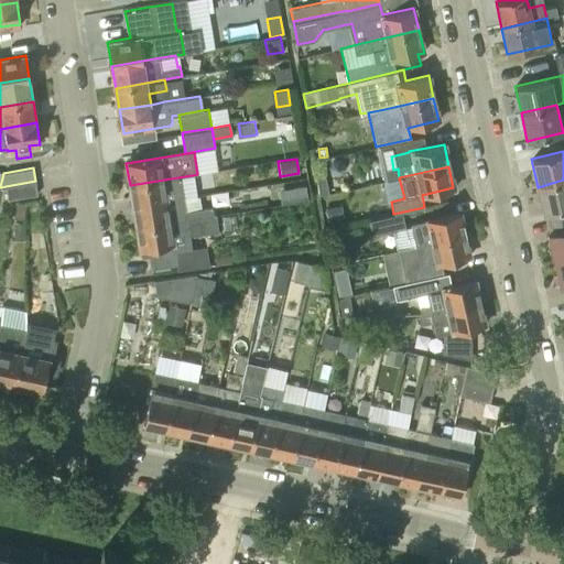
[(325,174),(315,176),(320,195),(328,193),(325,174)]
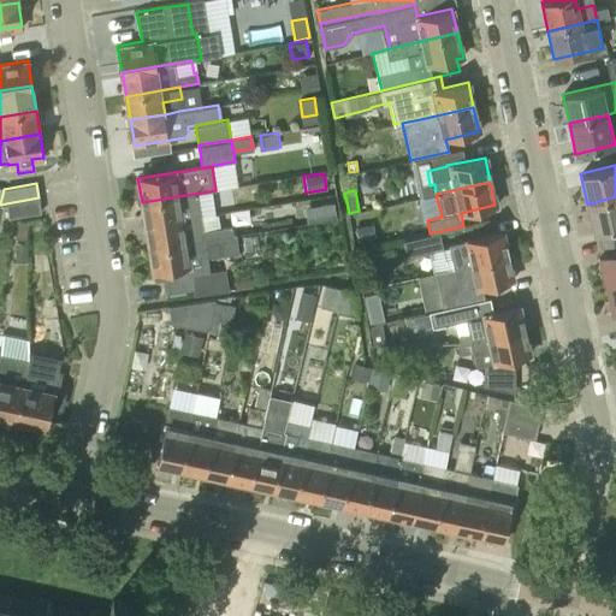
[(146,226),(200,217),(200,215),(213,213),(209,191),(142,202),(146,226)]
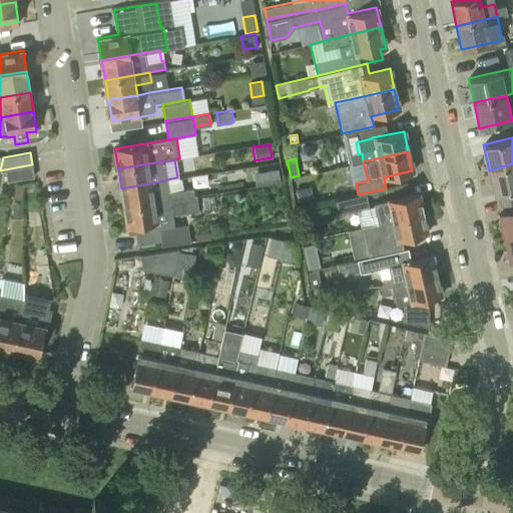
[(501,201),(512,198),(512,163),(489,170),(495,193),(499,192),(501,201)]
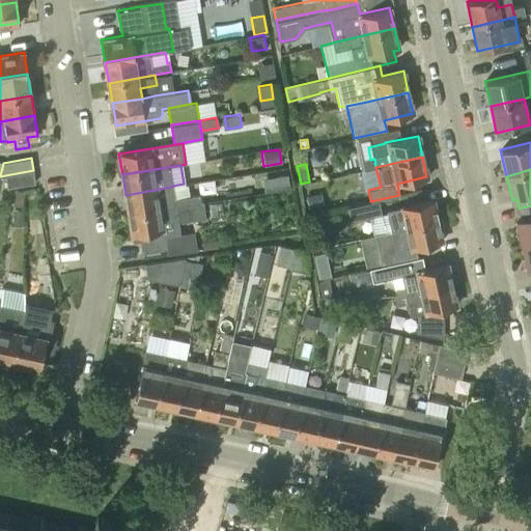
[(33,170),(5,175),(7,188),(35,183),(33,170)]
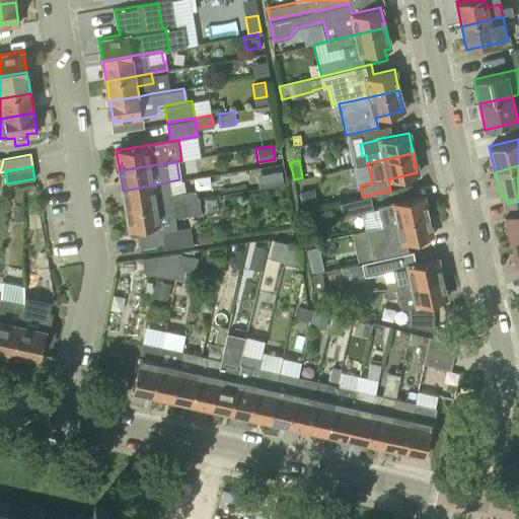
[(275,184),(285,182),(283,169),(273,171),(275,184)]
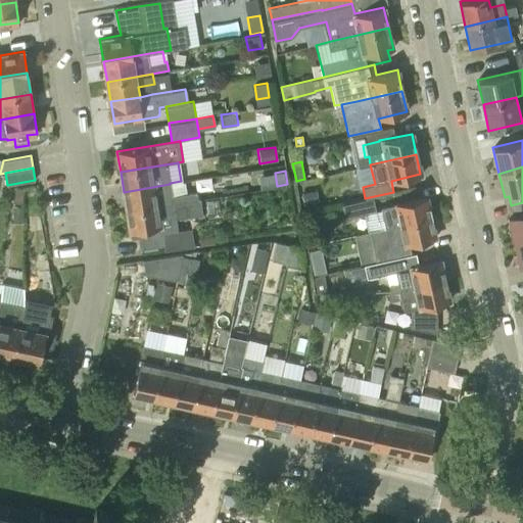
[(128,211),(200,199),(197,199),(196,191),(172,195),(170,184),(124,192),(128,211)]
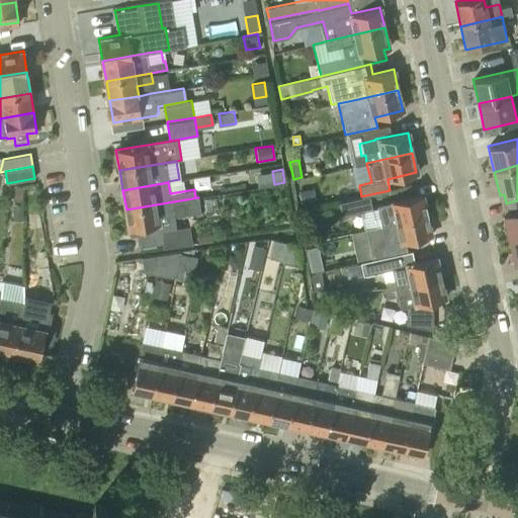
[(314,187),(298,190),(301,204),(317,201),(314,187)]
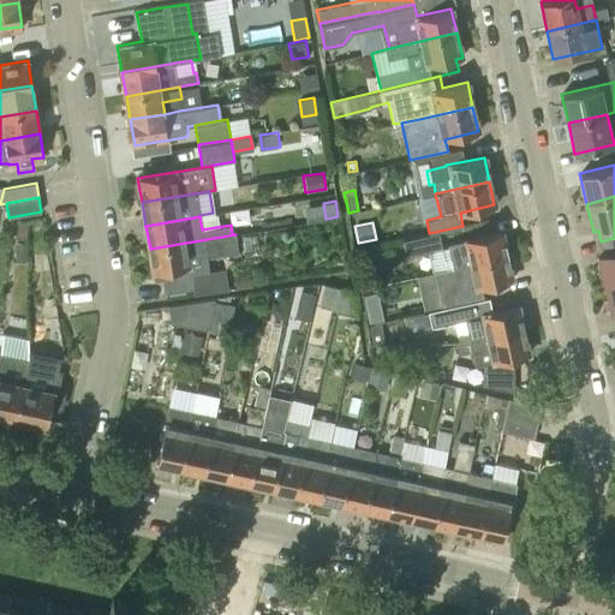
[(429,251),(442,248),(439,232),(402,240),(406,256),(429,251)]
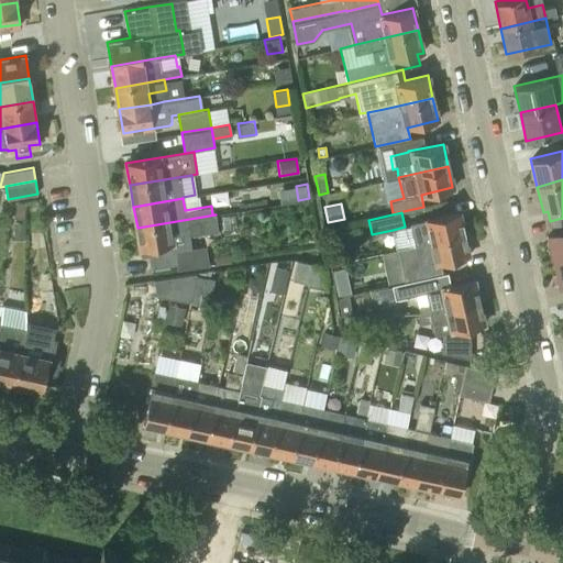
[(396,250),(463,234),(459,212),(409,223),(409,225),(405,227),(393,230),(396,250)]
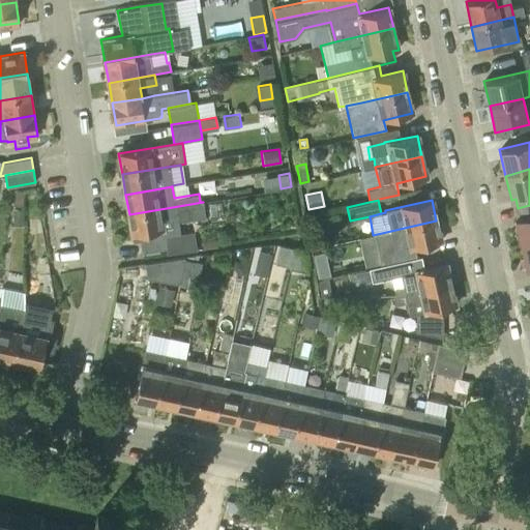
[(203,202),(129,214),(134,241),(141,240),(143,252),(167,247),(168,253),(198,247),(195,230),(180,232),(178,219),(205,215),(203,202)]
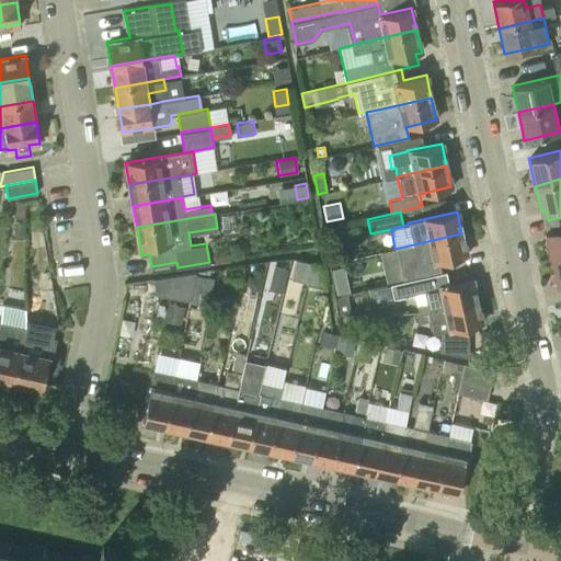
[(551,260),(560,256),(560,217),(548,220),(550,230),(545,231),(551,260)]
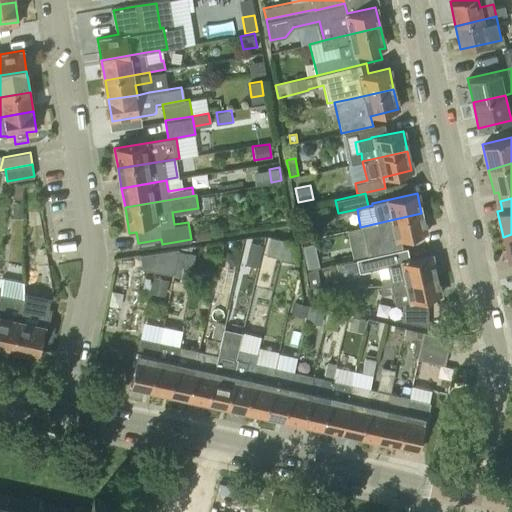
[(22,200),(12,201),(12,218),(22,218),(22,200)]
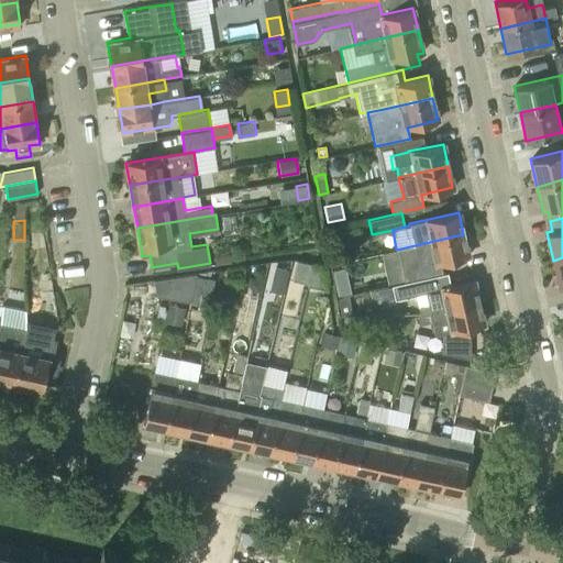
[(463,234),(396,250),(404,282),(442,273),(440,263),(468,256),(463,234)]
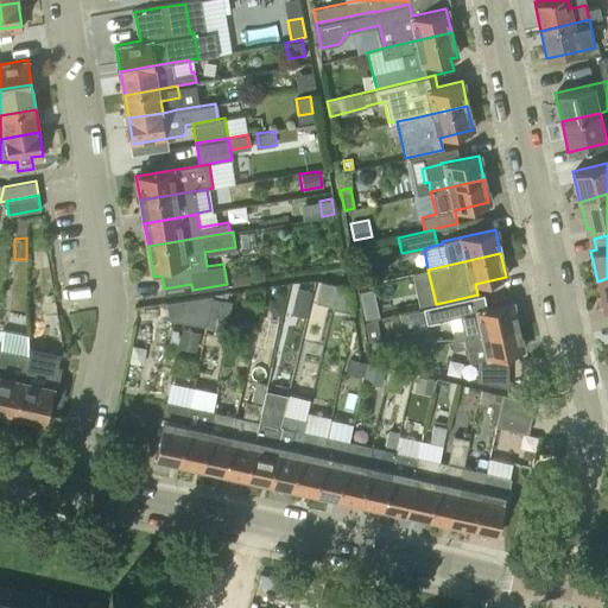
[(248,274),(232,277),(233,285),(249,283),(248,274)]
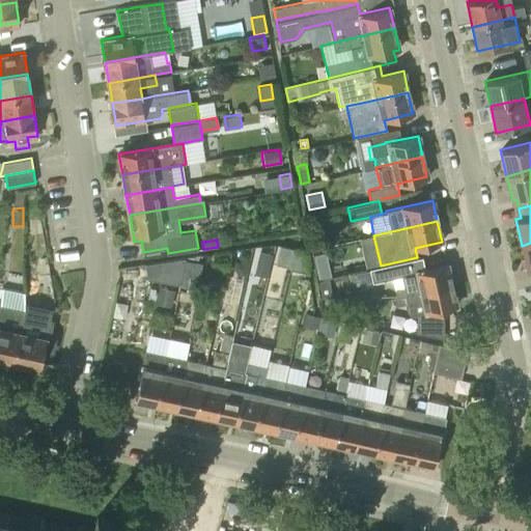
[(530,243),(522,246),(527,270),(530,269),(530,243)]
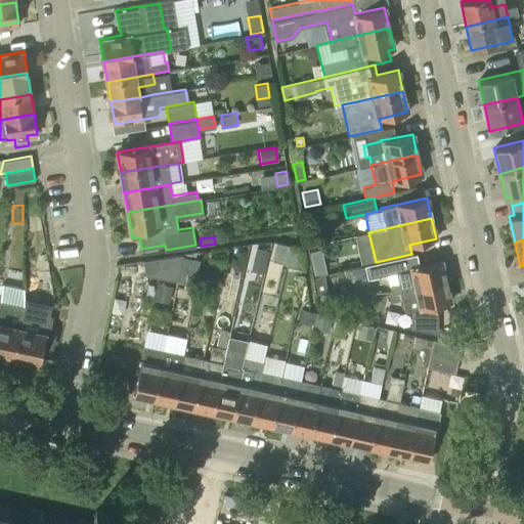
[(287,263),(291,245),(277,242),(273,259),(287,263)]
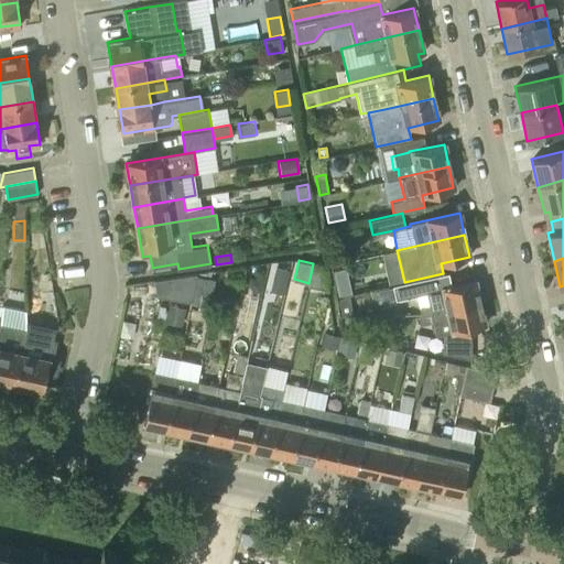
[(313,263),(308,283),(307,285),(328,291),(326,267),(313,263)]
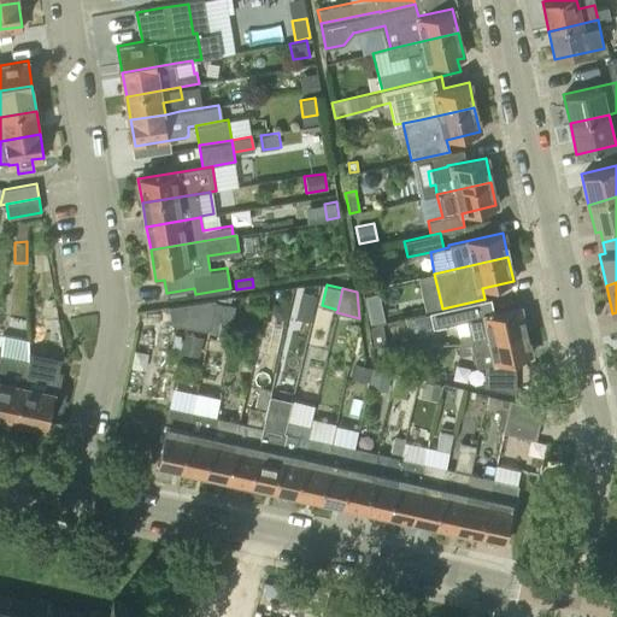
[(303,292),(299,305),(312,307),(316,295),(303,292)]
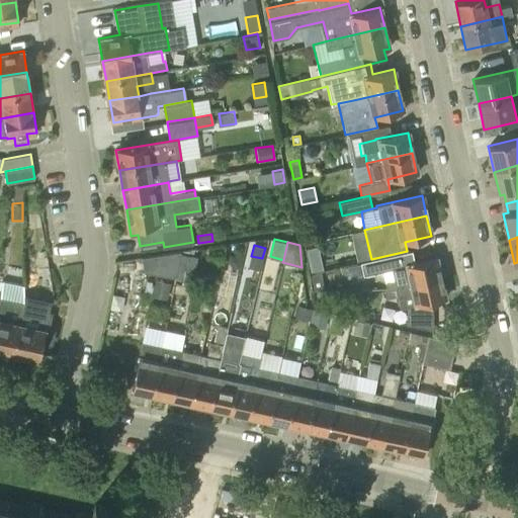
[(222,261),(224,251),(209,249),(207,259),(222,261)]
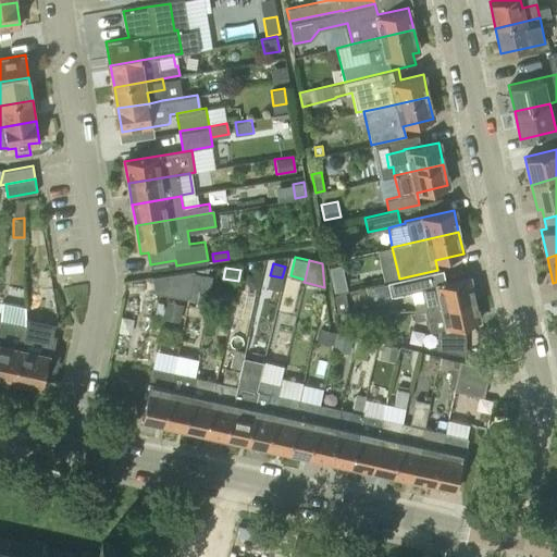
[(189,298),(195,269),(152,276),(156,292),(189,298)]
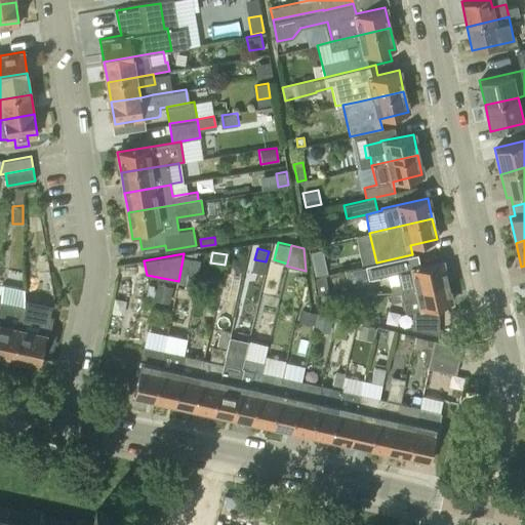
[(442,260),(420,266),(417,253),(412,254),(376,263),(367,265),(369,279),(389,275),(391,284),(392,293),(446,282),(442,260)]
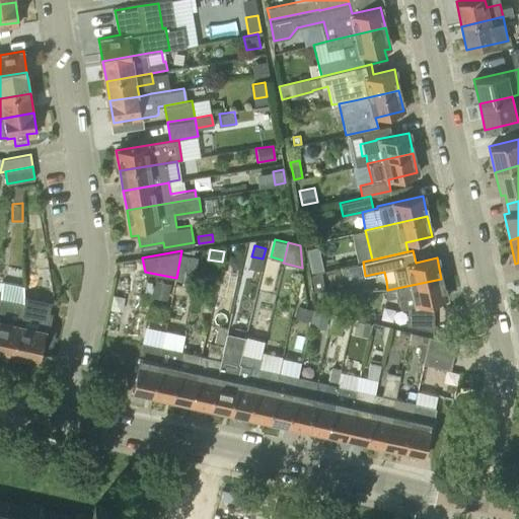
[(194,281),(199,257),(181,253),(176,278),(194,281)]
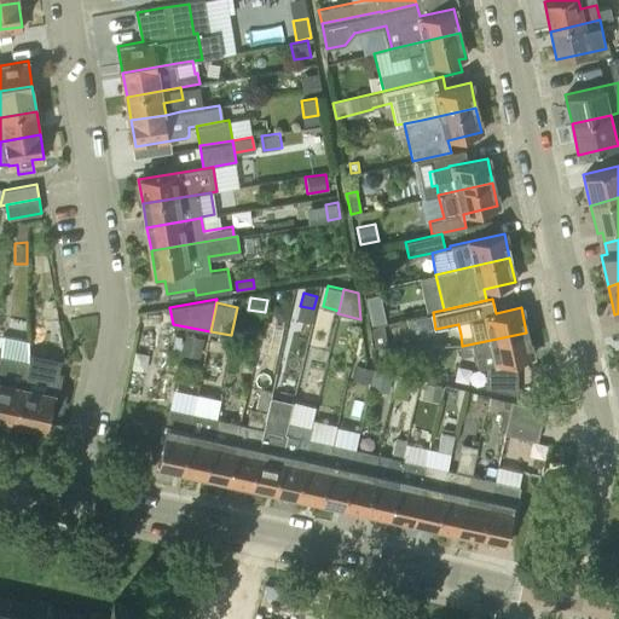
[(276,302),(275,311),(278,318),(285,319),(289,306),(276,302)]
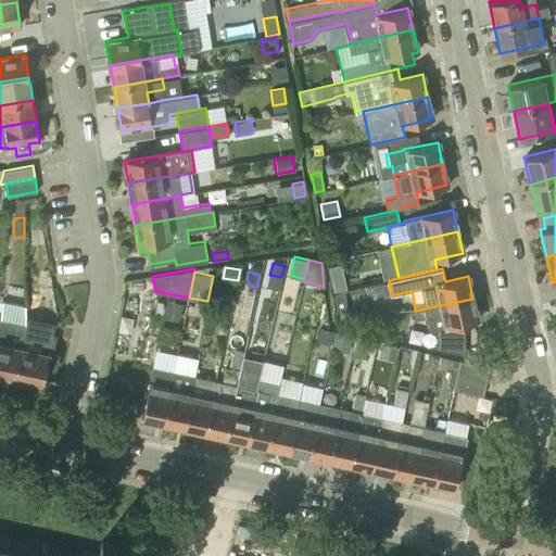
[(331,281),(333,292),(346,289),(344,279),(331,281)]
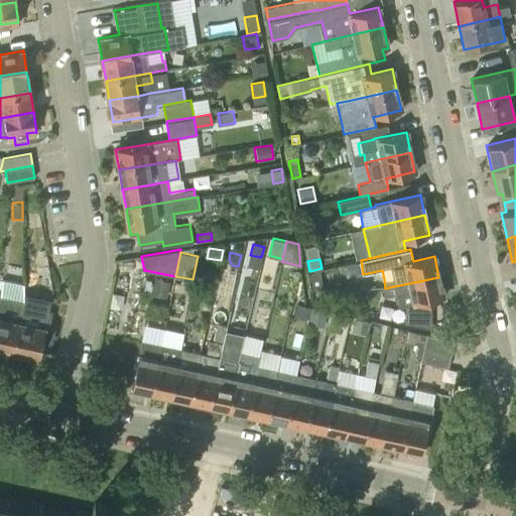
[(311,288),(323,287),(320,271),(309,273),(311,288)]
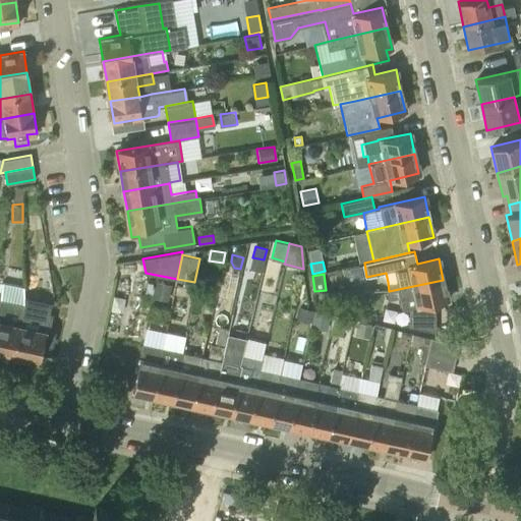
[(443,280),(389,291),(387,292),(389,302),(400,299),(402,310),(409,308),(409,326),(430,330),(430,304),(448,300),(443,280)]
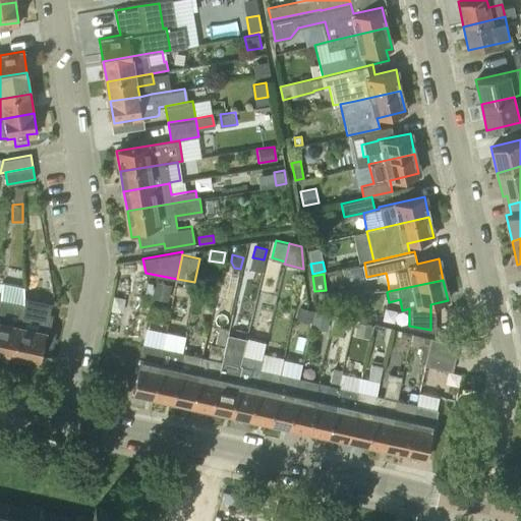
[(156,281),(153,298),(168,301),(172,284),(156,281)]
